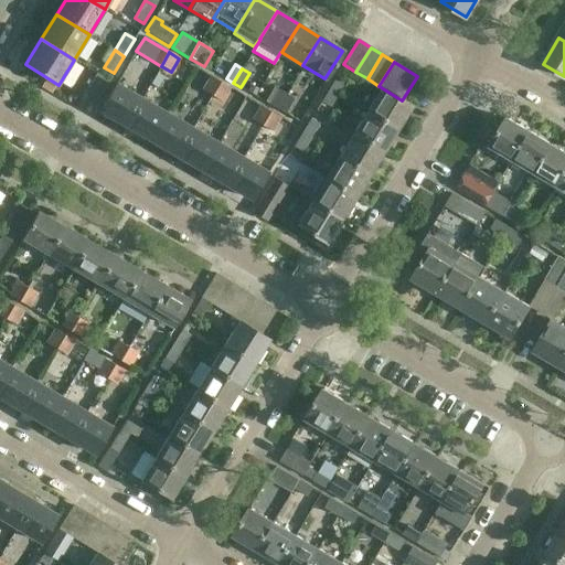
[(109,81),(96,73),(82,96),(95,105),(109,81)]
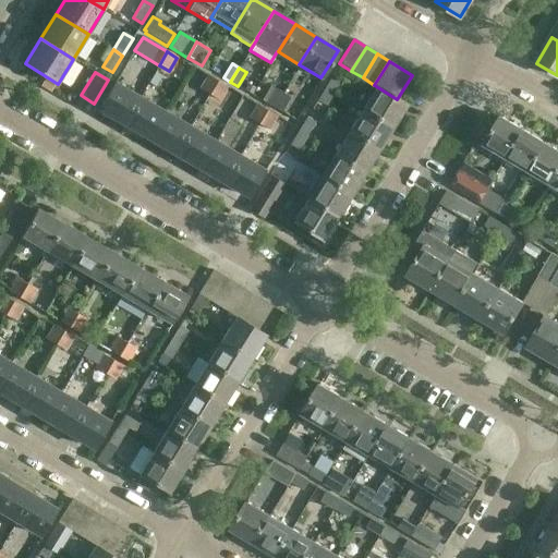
[(325,86),(334,92),(341,79),(334,73),(325,86)]
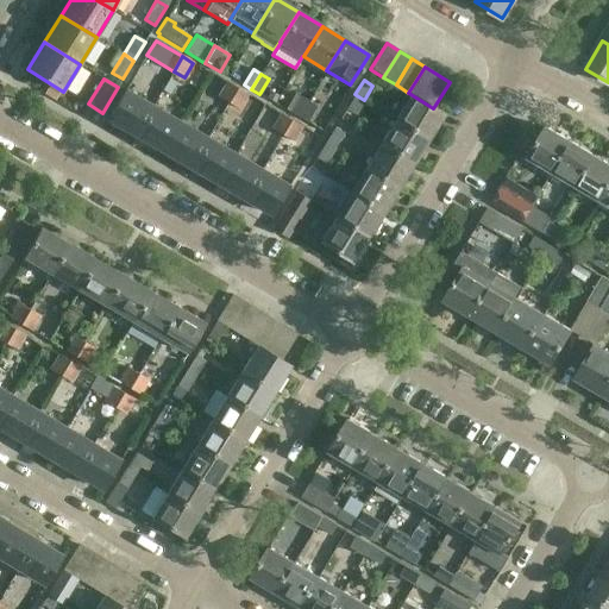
[(227,104),(237,88),(226,82),(218,98),(227,104)]
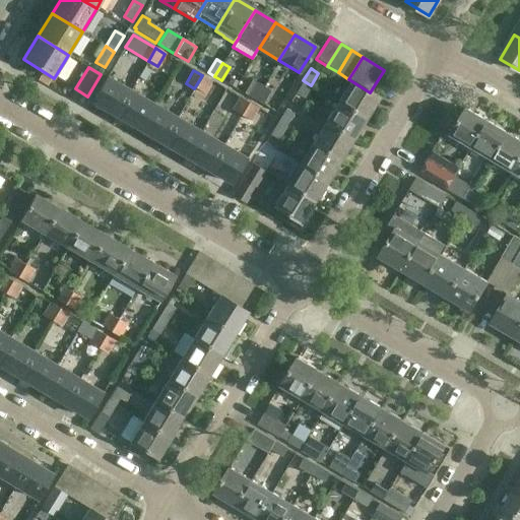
[(202,75),(194,88),(203,93),(211,81),(202,75)]
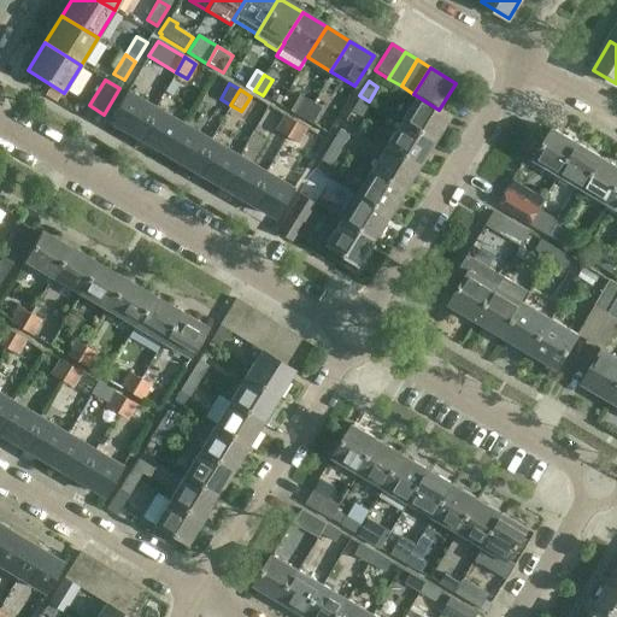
[(137,136),(154,109),(125,92),(110,119),(137,136)]
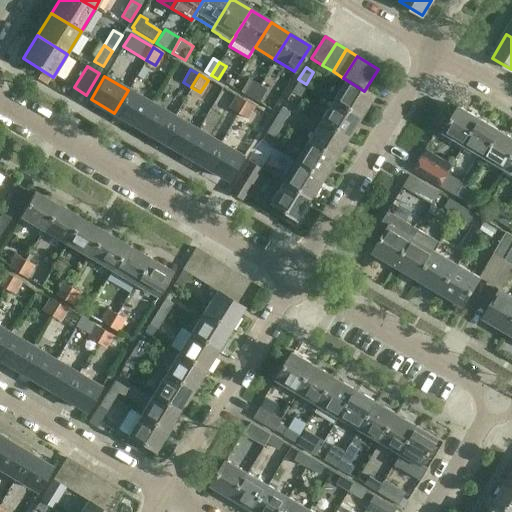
[(306,84),(298,79),(291,91),(298,96),(306,84)]
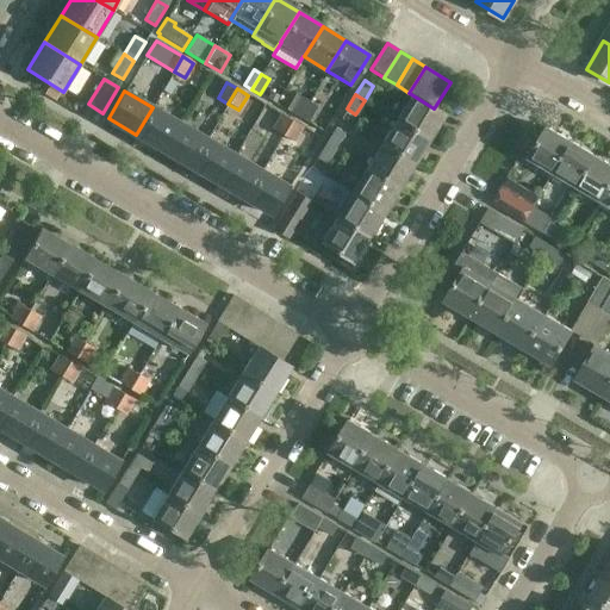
[(411,94),(396,119),(428,139),(443,114),(434,109),(411,94)]
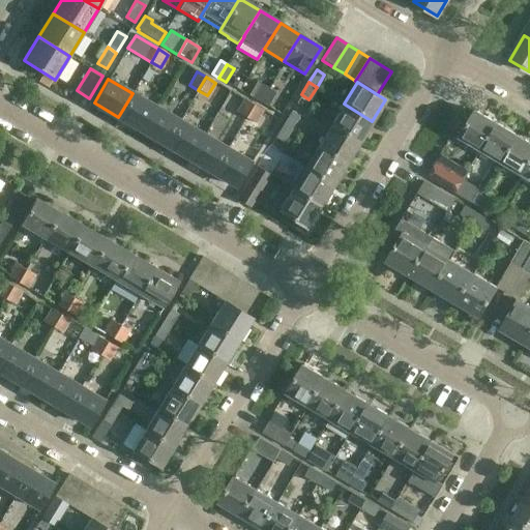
[(260,101),(268,88),(261,84),(253,97),(260,101)]
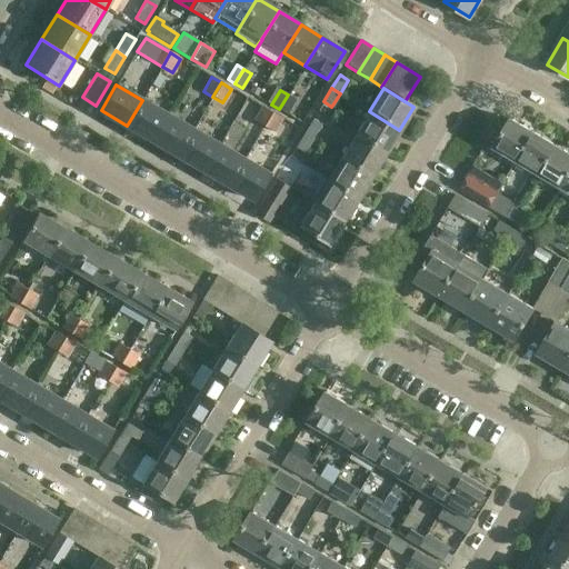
[(288,95),(279,109),(287,113),(296,99),(288,95)]
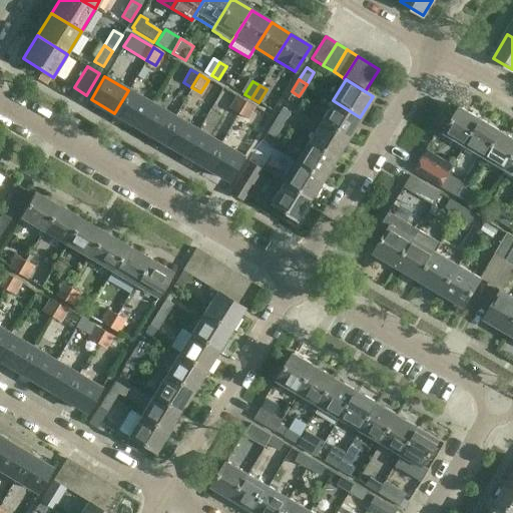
[(150,103),(128,90),(114,113),(137,126),(150,103)]
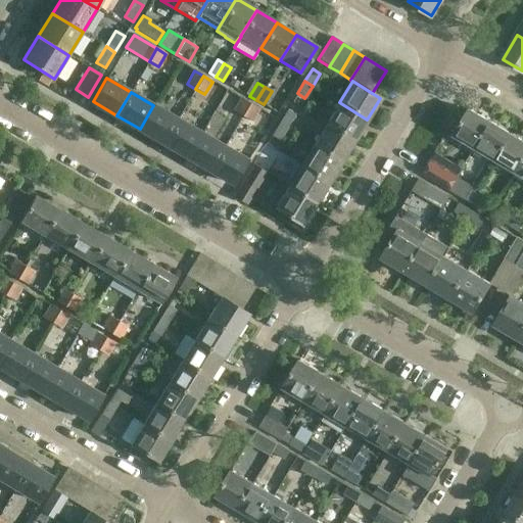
[(242,116),(249,103),(240,98),(233,111),(242,116)]
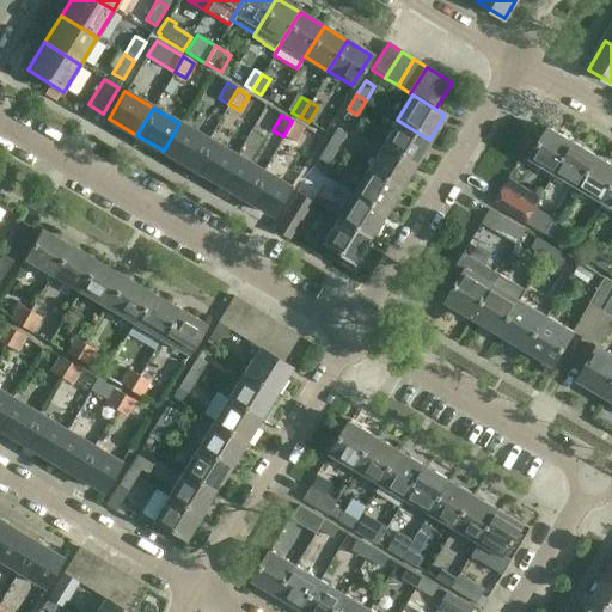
[(397,120),(383,145),(415,164),(429,140),(397,120)]
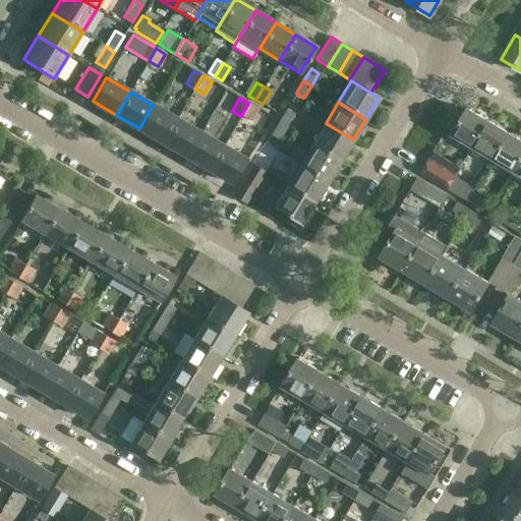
[(248,103),(241,116),(250,121),(257,108),(248,103)]
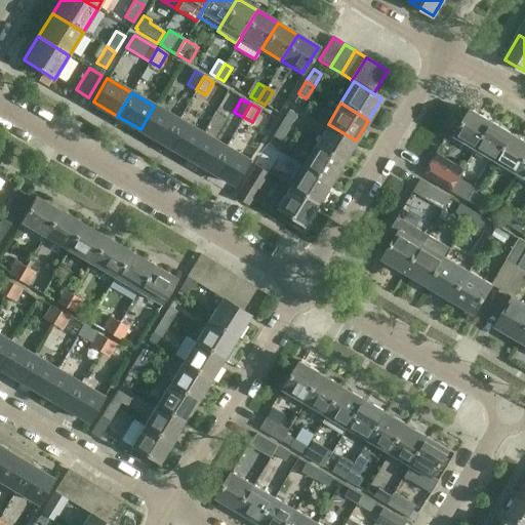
[(140,129),(163,144),(177,120),(154,106),(140,129)]
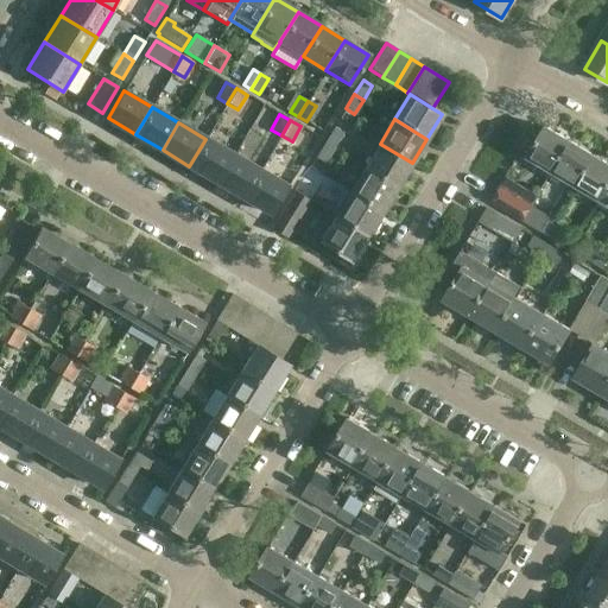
[(324,143),(334,149),(343,133),(334,127),(324,143)]
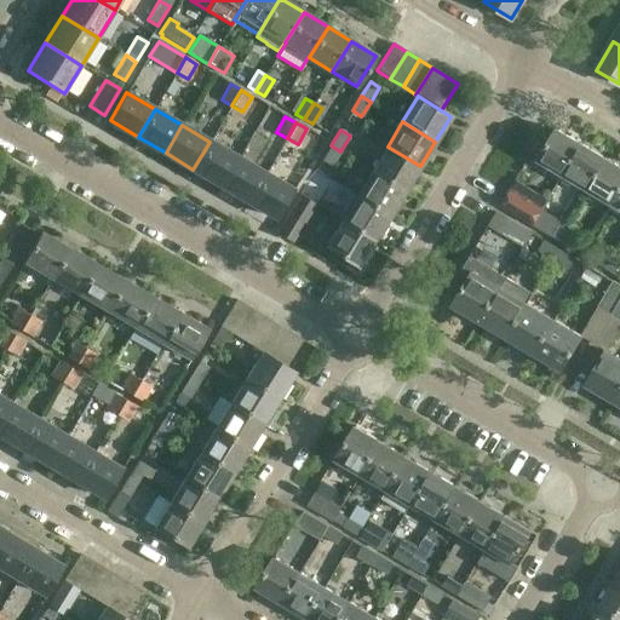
[(562,176),(581,144),(556,130),(537,161),(562,176)]
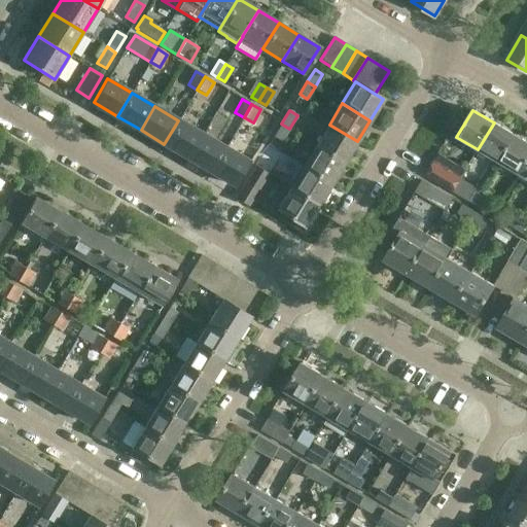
[(164,144),(187,157),(202,134),(178,120),(164,144)]
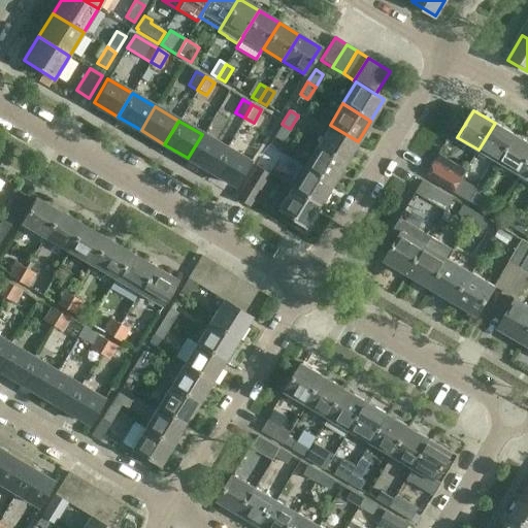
[(516,135),(495,123),(479,150),(499,162),(516,135)]
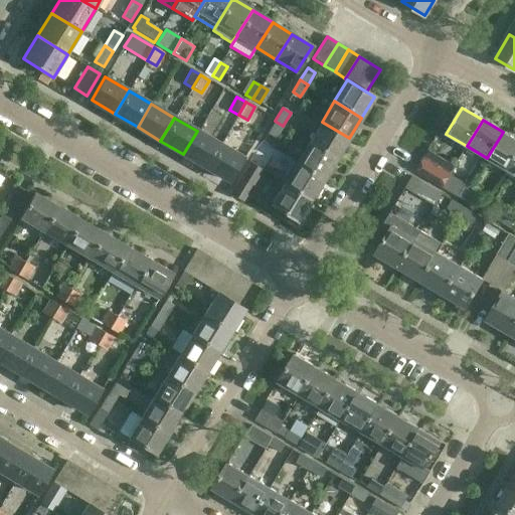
[(283,126),(275,121),(267,133),(275,138),(283,126)]
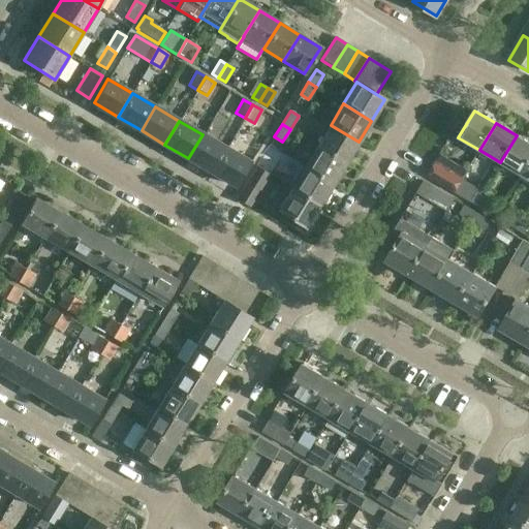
[(345,163),(359,142),(331,125),(317,146),(345,163)]
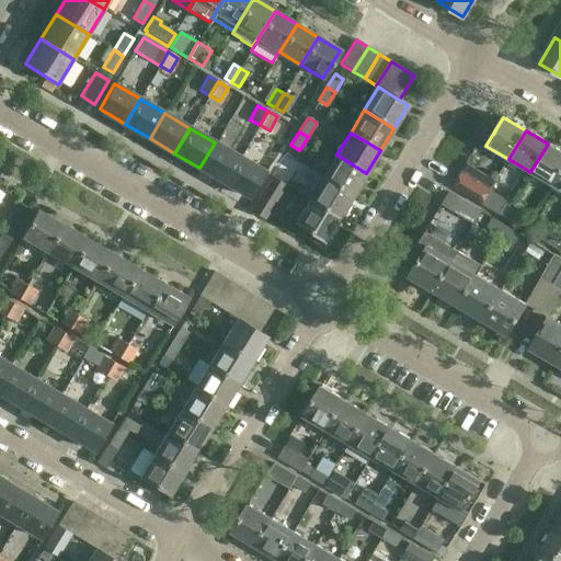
[(199,168),(225,183),(240,157),(215,142),(199,168)]
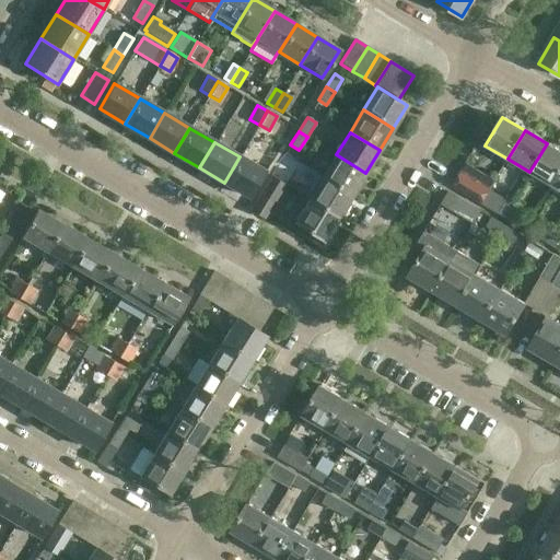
[(529,172),(551,184),(559,170),(559,151),(547,143),(529,172)]
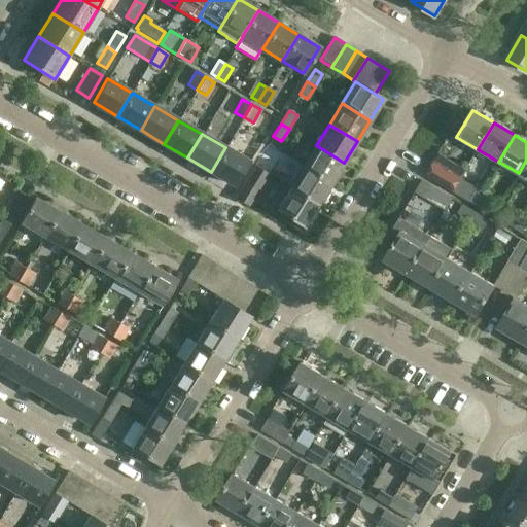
[(450,152),(456,141),(450,137),(444,148),(450,152)]
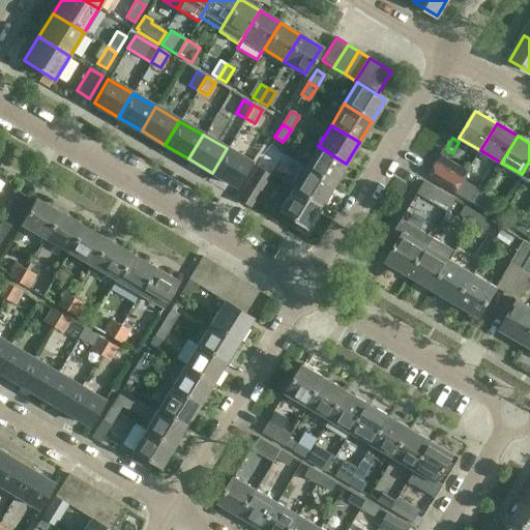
[(333,184),(346,164),(318,146),(305,168),(333,184)]
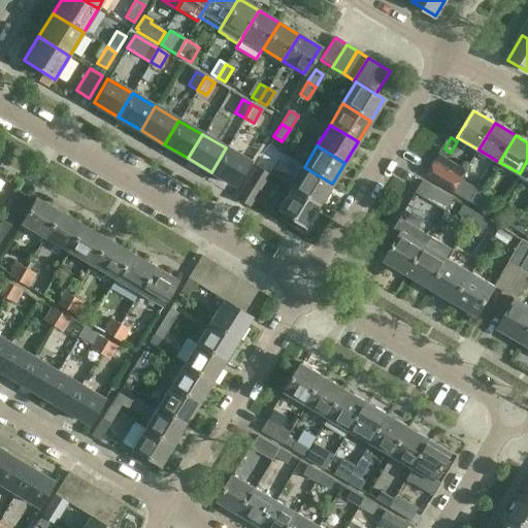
[(226,147),(211,172),(235,186),(250,162),(226,147)]
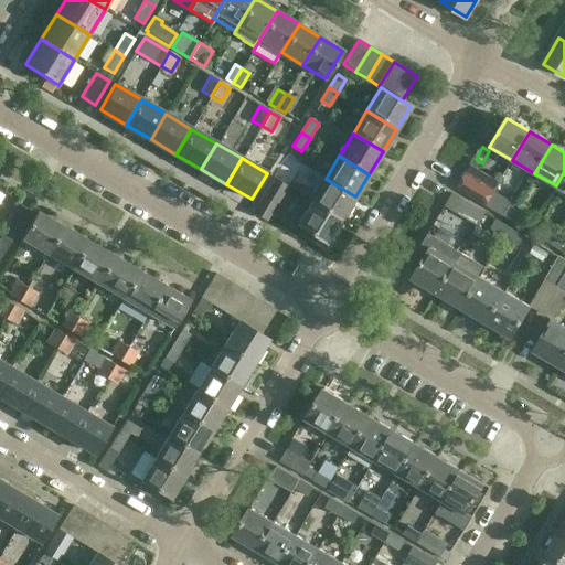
[(274,178),(283,183),(291,169),(283,164),(274,178)]
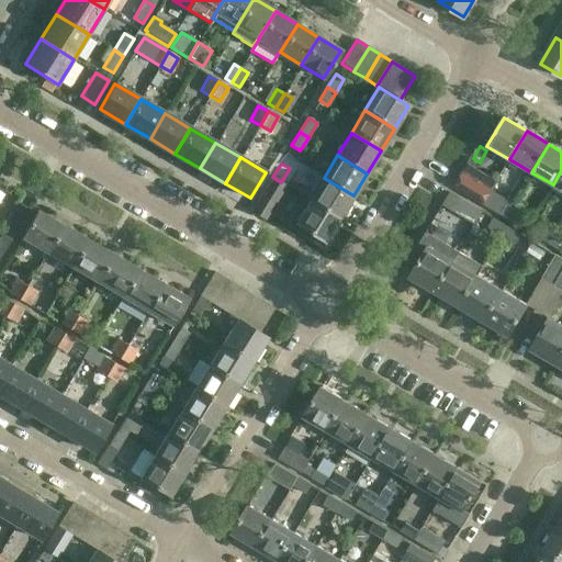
[(281,182),(272,177),(257,201),(271,210),(285,186),(281,182)]
